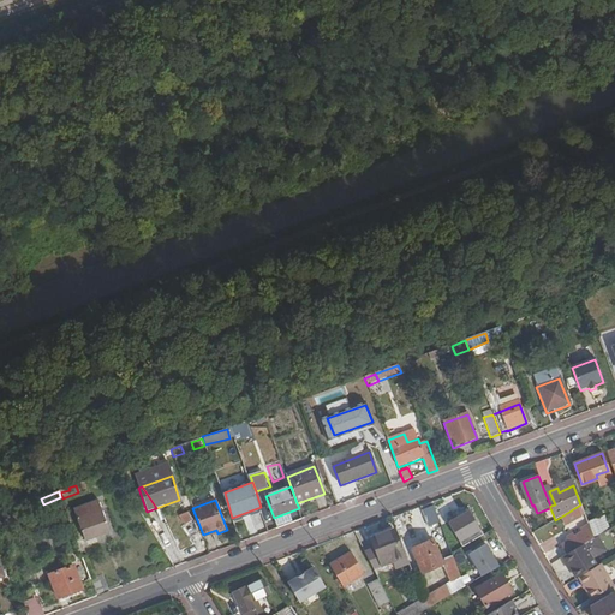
[(109,532),(97,501),(73,511),(85,541),(109,532)]
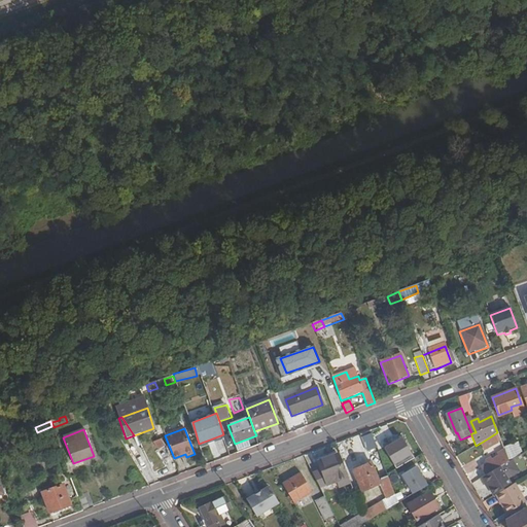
[(361,433),(364,450),(375,448),(372,432),(361,433)]
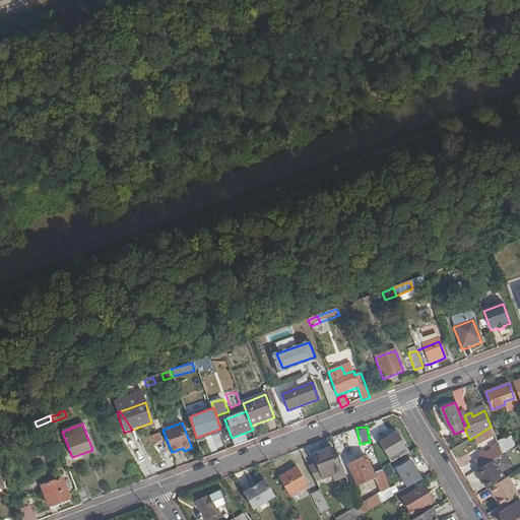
[(501,456),(497,443),(491,427),(476,436),(478,440),(480,439),(482,442),(488,439),(493,451),(488,454),(485,451),(479,454),(481,457),(474,461),(479,469),(501,456)]
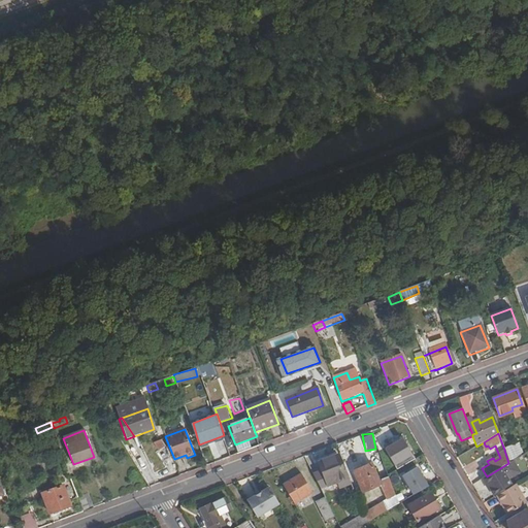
[(217,438),(199,444),(203,457),(222,450),(217,438)]
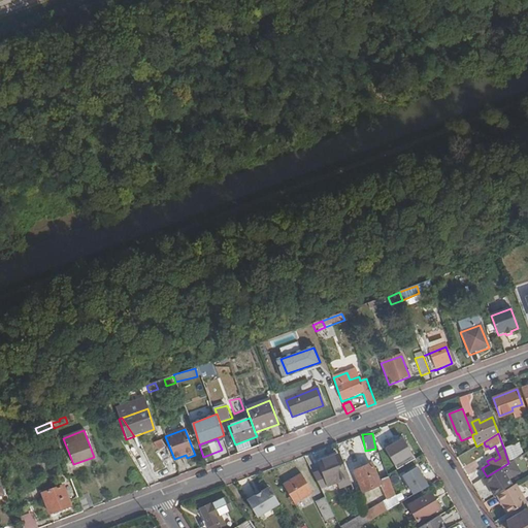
[(162,439),(156,442),(167,460),(172,457),(165,447),(166,447),(162,439)]
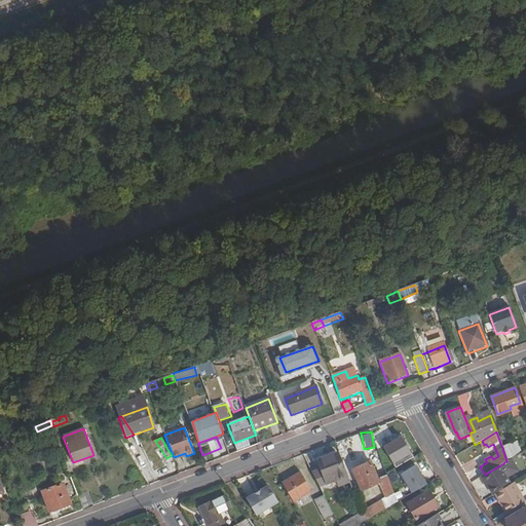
[(401,439),(382,448),(391,464),(410,454),(401,439)]
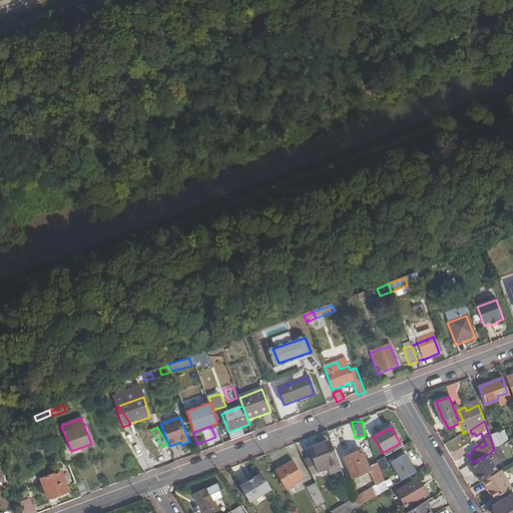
[(138,434),(156,462),(162,458),(145,430),(138,434)]
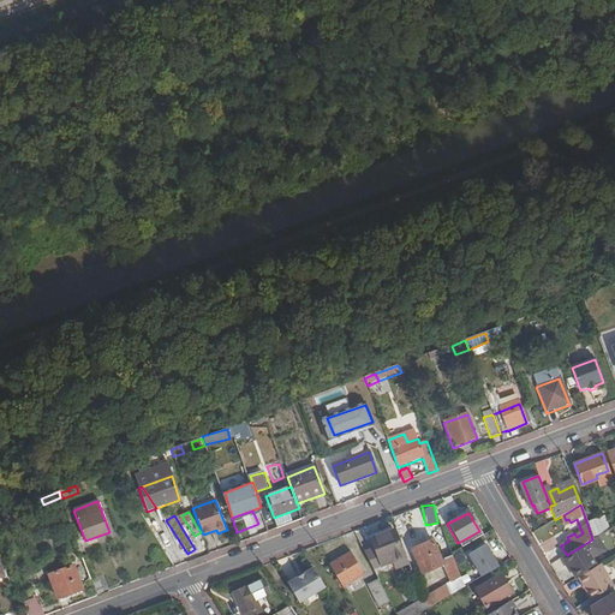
[(598,537),(609,530),(601,518),(587,524),(592,539),(598,537)]
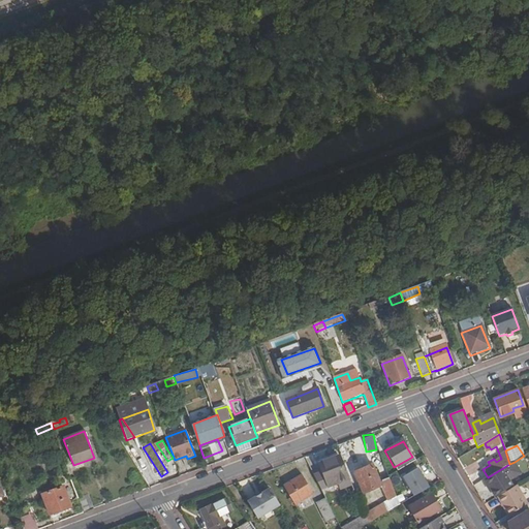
[(325,478),(343,471),(337,457),(319,464),(325,478)]
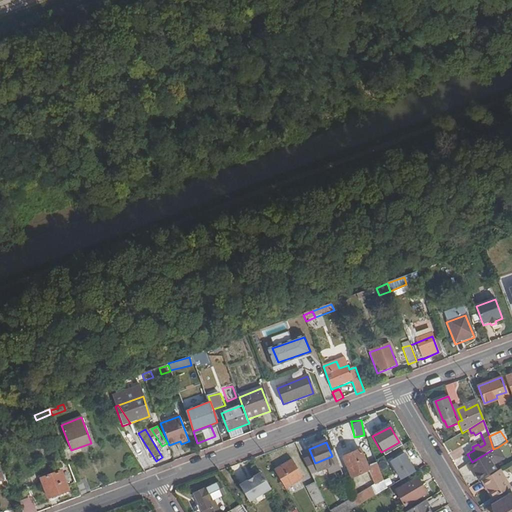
[(505,459),(498,447),(493,449),(472,462),(468,464),(478,483),(482,481),(498,471),(494,466),(505,459)]
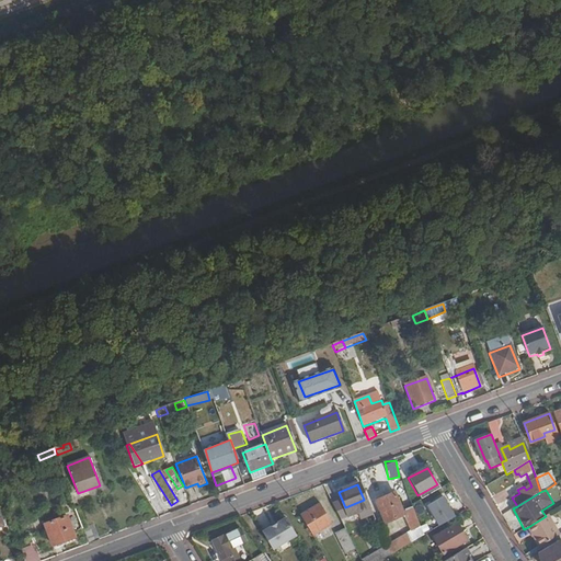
[(403,516),(395,493),(375,501),(385,523),(403,516)]
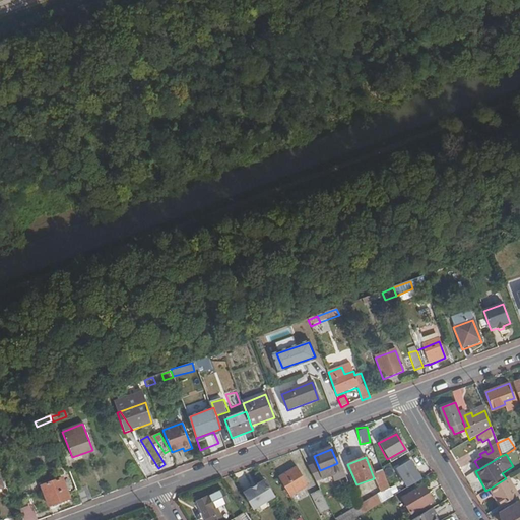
[(296,469),(278,479),(289,498),(308,485),(296,469)]
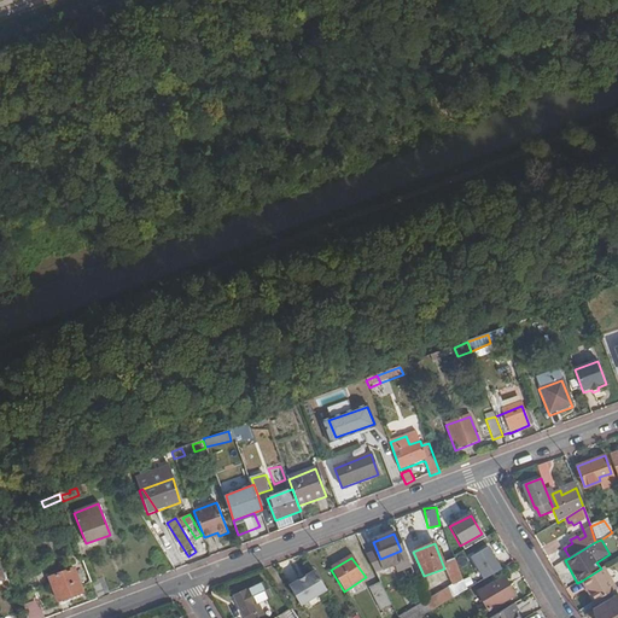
[(444,565),(453,587),(462,581),(455,561),(444,565)]
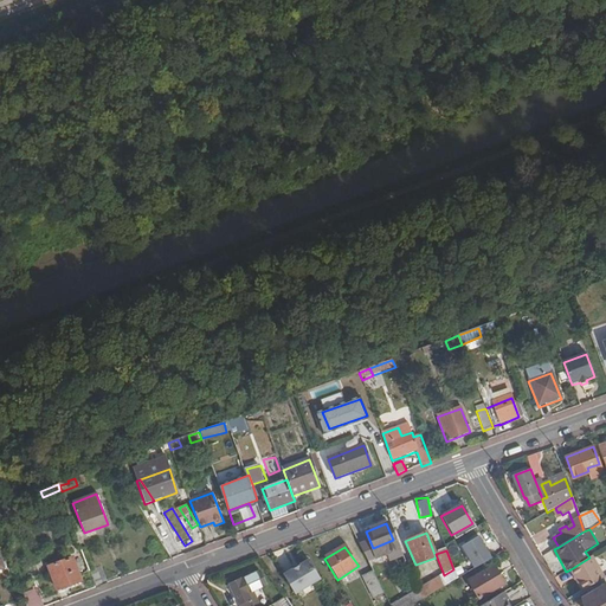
[(453,572),(457,579),(483,563),(479,556),(453,572)]
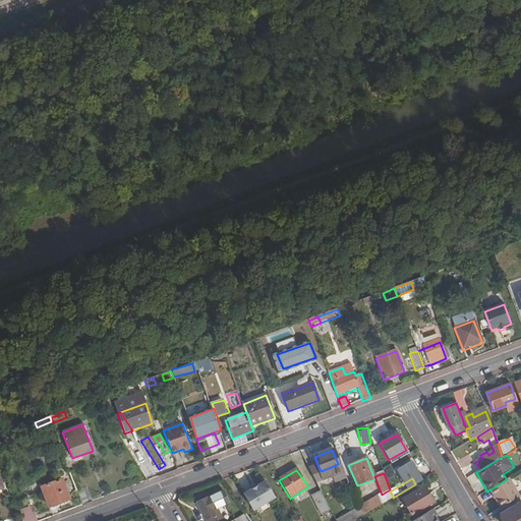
[(520,497),(509,478),(507,479),(490,489),(501,508),(520,497)]
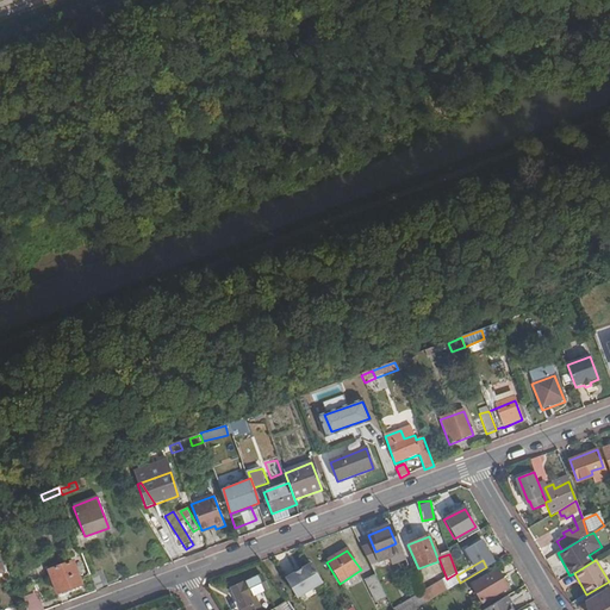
[(73,561),(49,571),(58,598),(68,593),(67,591),(82,585),(73,561)]
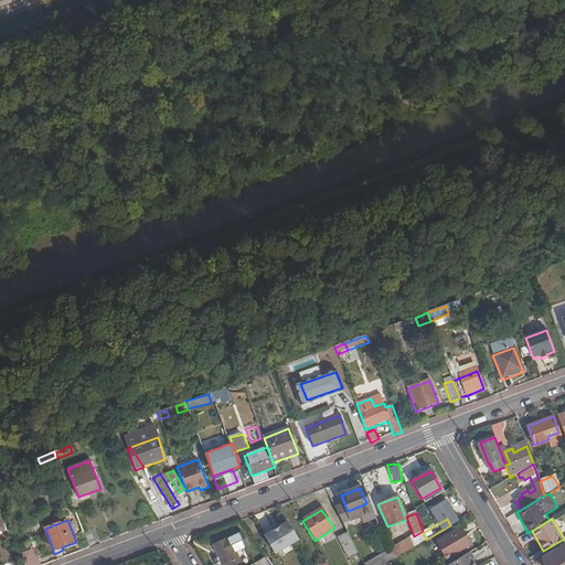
[(275,533),(274,531),(264,536),(275,554),(298,541),(288,522),(278,529),(279,531),(275,533)]
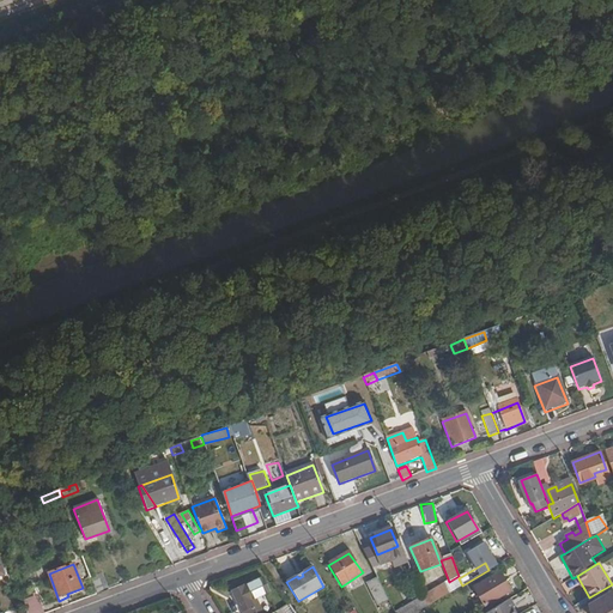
[(98,595),(109,592),(103,574),(91,578),(98,595)]
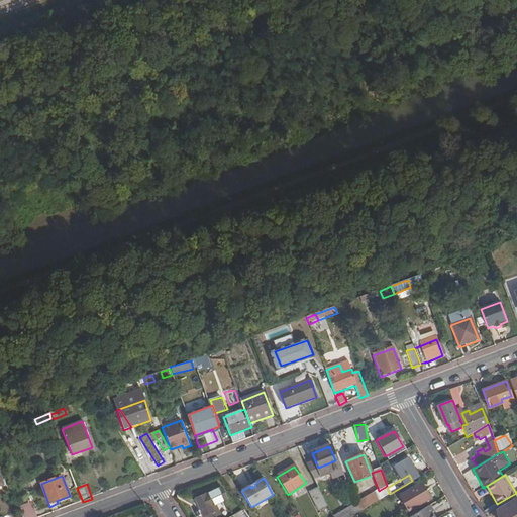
[(398,497),(407,512),(429,498),(420,484),(398,497)]
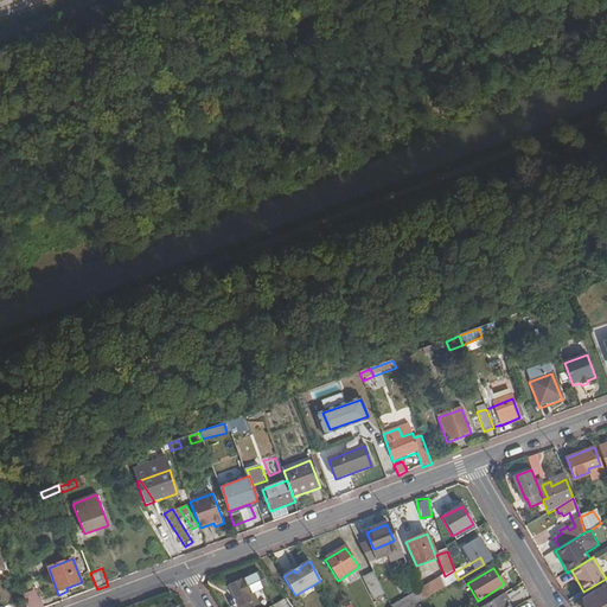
[(419,579),(414,582),(417,590),(421,602),(458,580),(454,573),(454,570),(445,576),(423,589),(419,579)]
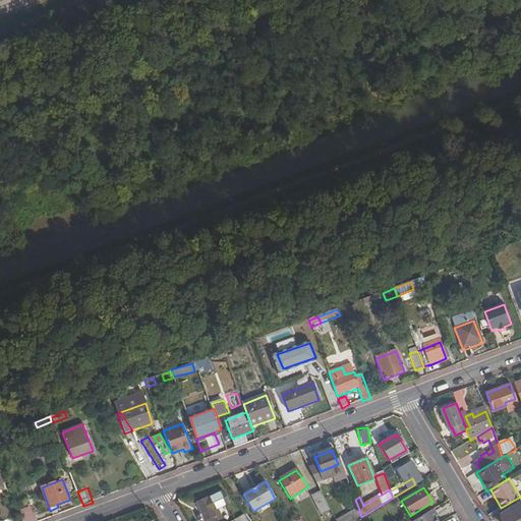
[(333,516),(321,491),(311,497),(323,520),(333,516)]
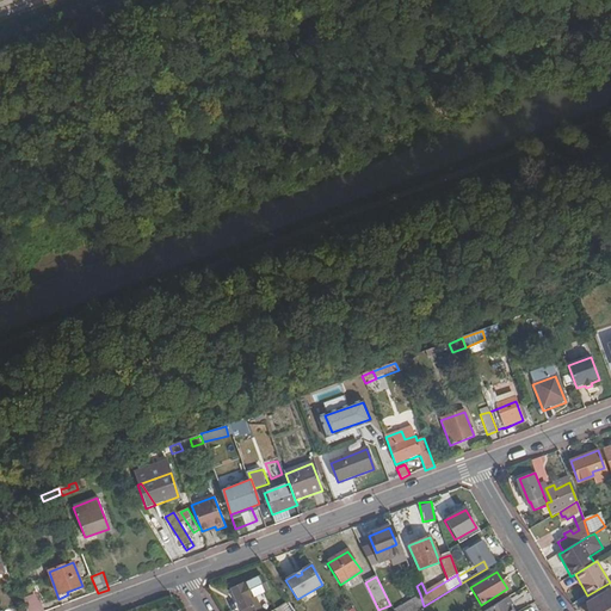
[(261,578),(251,582),(257,596),(267,591),(261,578)]
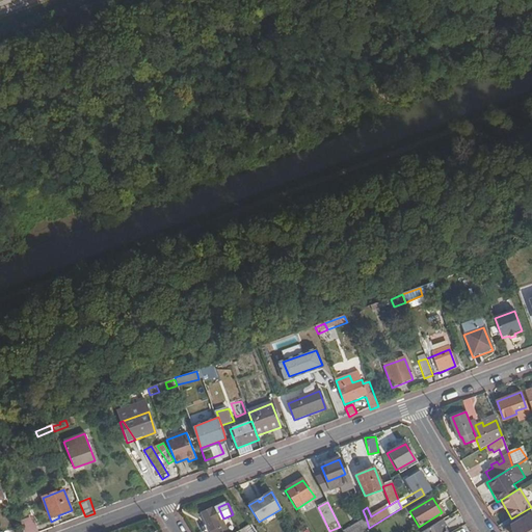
[(223,519),(218,507),(211,510),(211,509),(201,514),(209,531),(210,531),(227,531),(221,520),(223,519)]
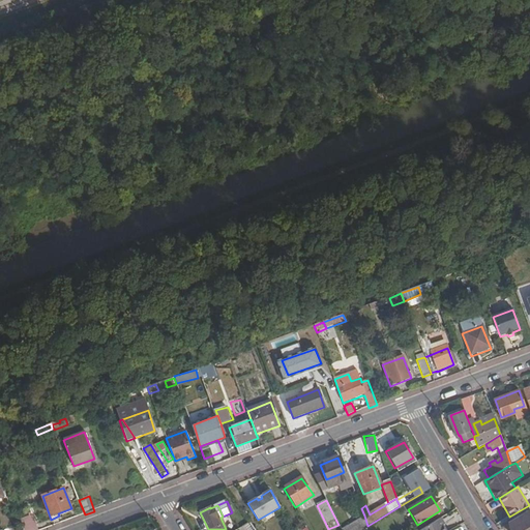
[(512,529),(529,529),(529,511),(509,524),(512,529)]
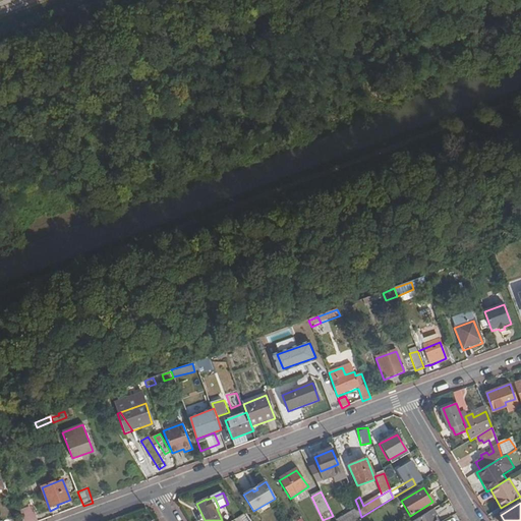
[(20,511),(23,520),(35,520),(37,520),(32,507),(20,511)]
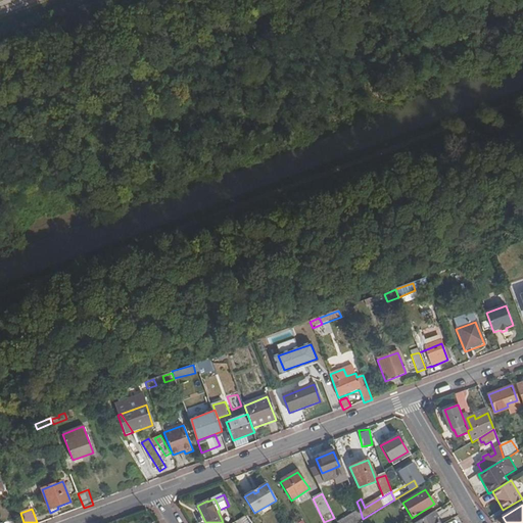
[(336,522),(354,522),(363,519),(360,509),(336,522)]
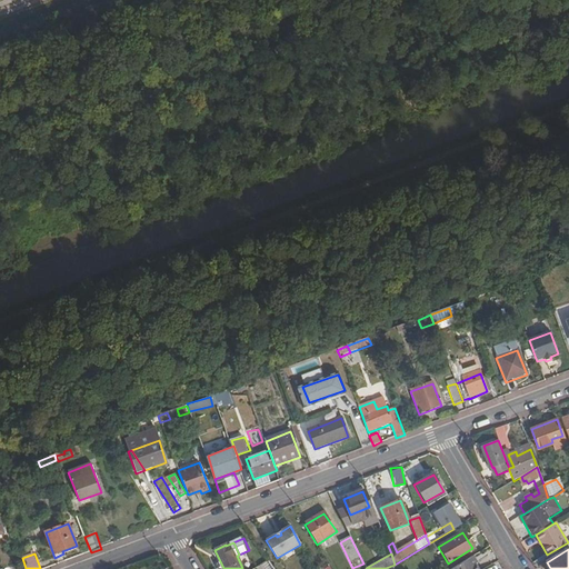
[(476,568),(470,558),(450,568),(476,568)]
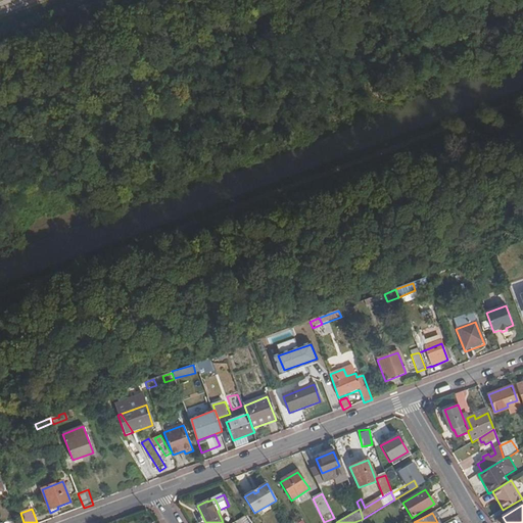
[(247,514),(240,518),(242,522),(248,522),(251,522),(247,514)]
